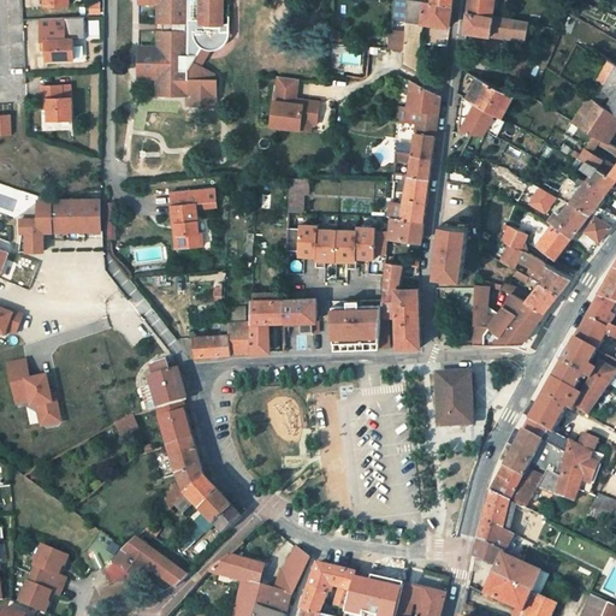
[(160,0),(160,7),(154,9),(153,16),(153,29),(148,31),(148,42),(152,46),(152,59),(150,73),(184,73),(185,55),(201,33),(209,33),(217,30),(223,28),(229,23),(234,17),(236,16),(229,15),(229,0),(160,0)]
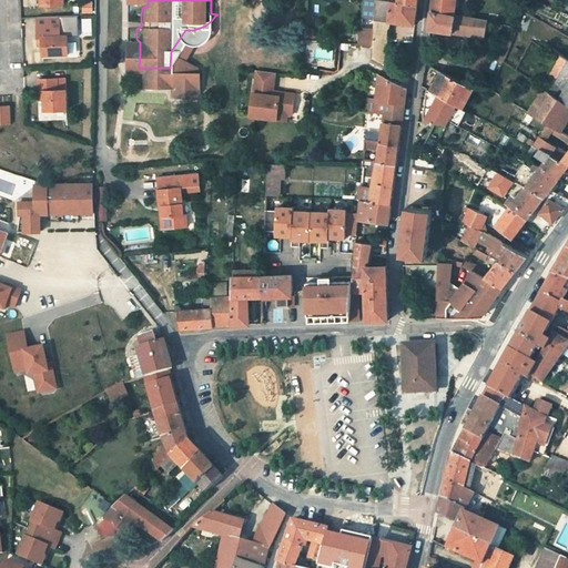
[(395,0),(376,0),(375,19),(389,20),(415,23),(418,2),(395,0)]
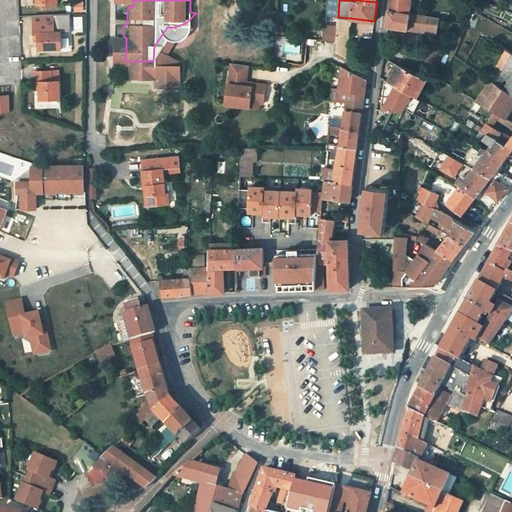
[(390,0),(389,12),(397,13),(410,15),(410,14),(411,0),(390,0)]
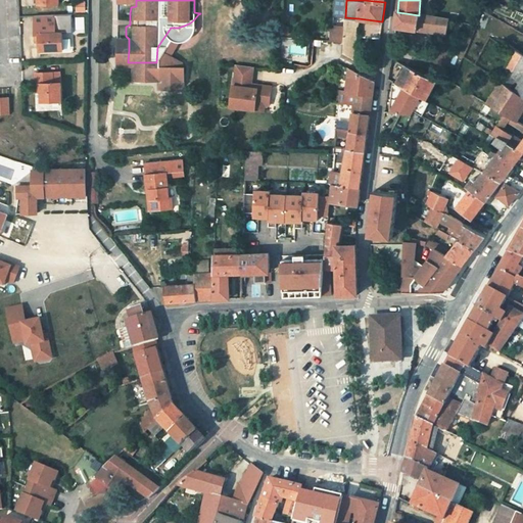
[(493,30),(498,18),(481,9),(478,20),(493,30)]
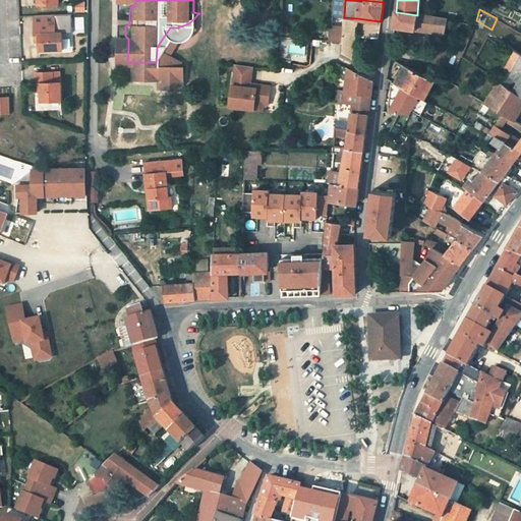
[(394,27),(414,31),(417,15),(404,13),(396,12),(394,27)]
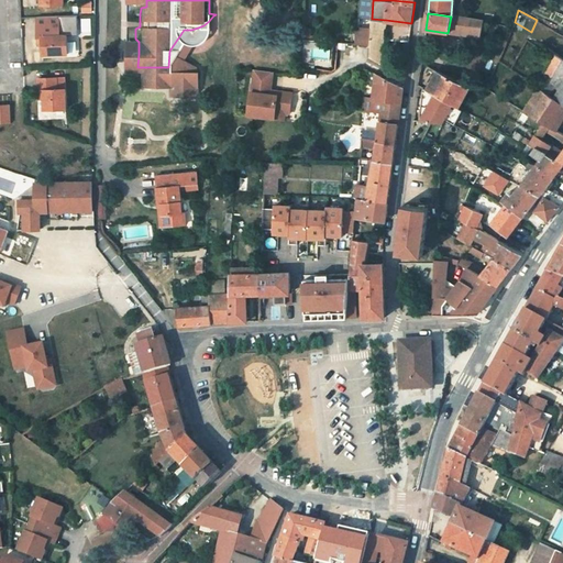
[(121,54),(139,54),(139,42),(135,39),(135,29),(140,26),(140,14),(123,15),(121,54)]
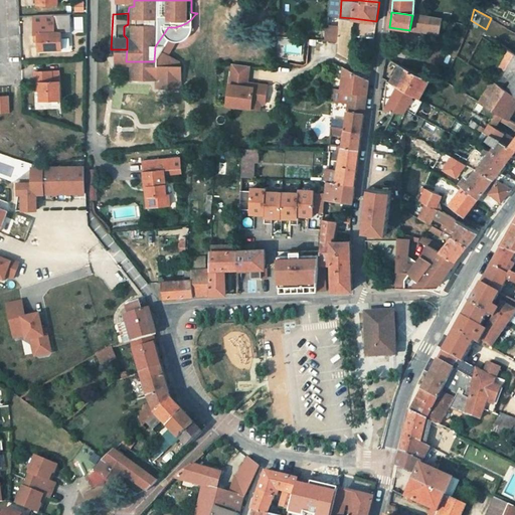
[(32,33),(38,33),(38,42),(38,50),(59,50),(59,49),(60,49),(59,32),(69,32),(68,14),(33,16),(34,23),(38,22),(38,25),(34,26),(34,24),(31,25),(32,33)]
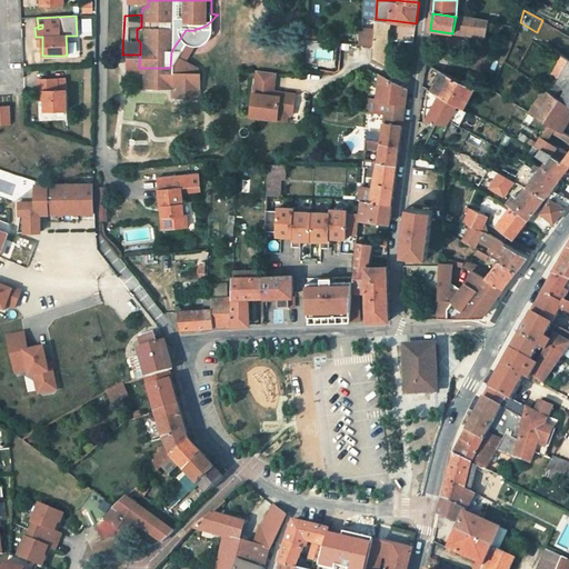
[(456,16),(456,17),(452,33),(486,38),(488,21),(456,16)]
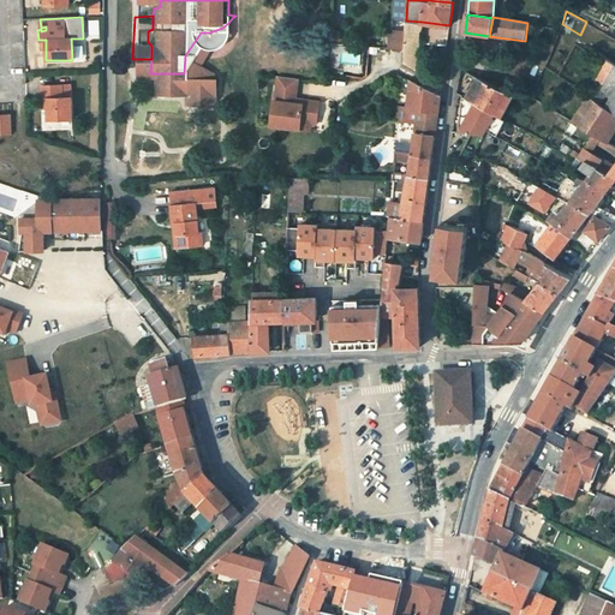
[(405,34),(405,41),(421,42),(422,22),(406,21),(405,34)]
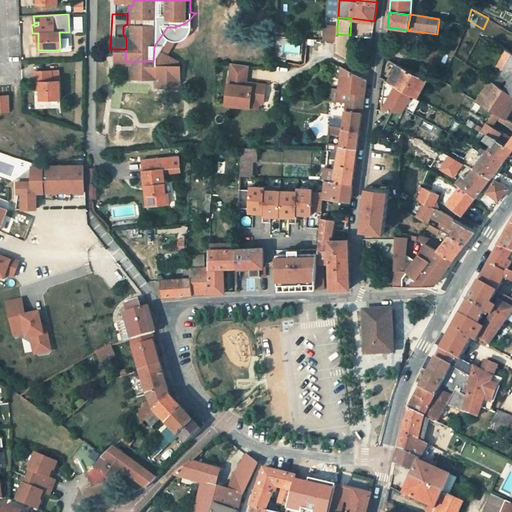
[(511,31),(488,18),(483,29),(480,34),(491,41),(503,49),(511,54),(511,31)]
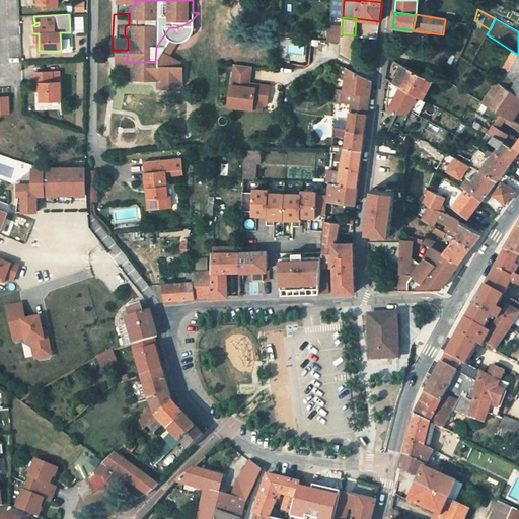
[(328,27),(327,40),(341,41),(342,34),(342,28),(328,27)]
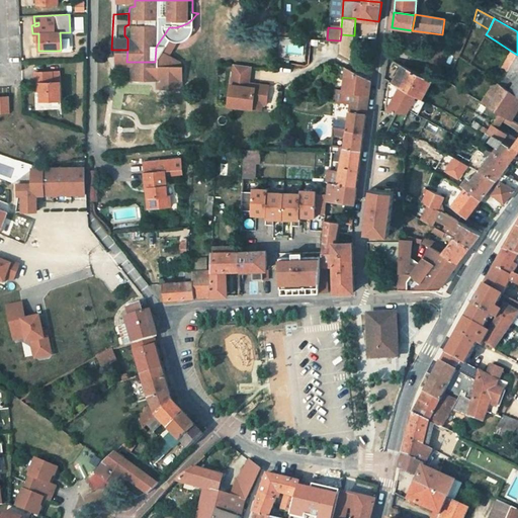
[(354,35),(341,34),(340,40),(339,53),(352,59),(354,35)]
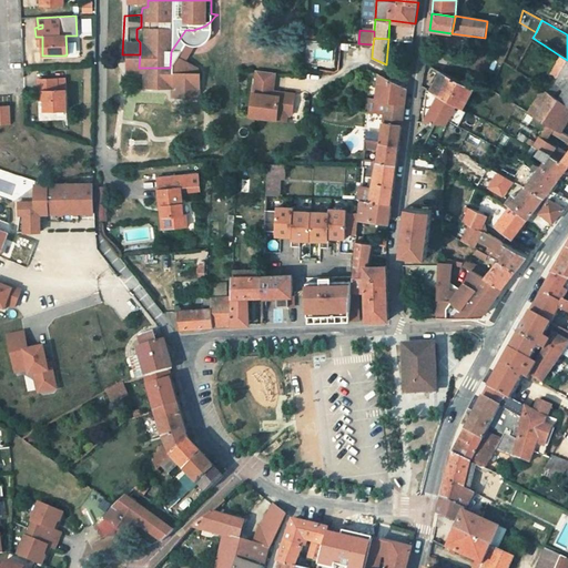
[(564,70),(567,72),(567,60),(558,54),(548,72),(557,79),(564,70)]
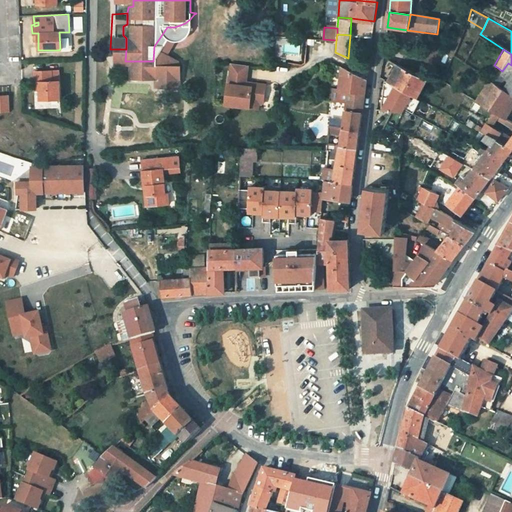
[(368,76),(368,69),(354,61),(353,67),(368,76)]
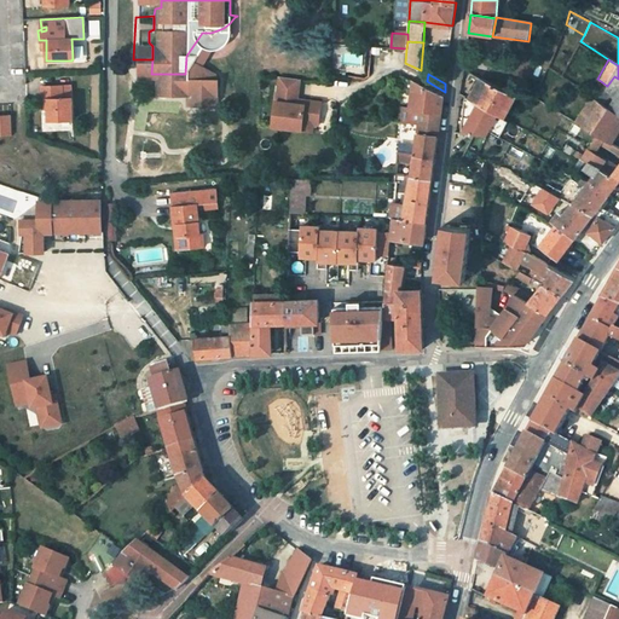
[(617,102),(618,97),(618,79),(614,76),(607,86),(605,90),(612,94),(609,97),(617,102)]
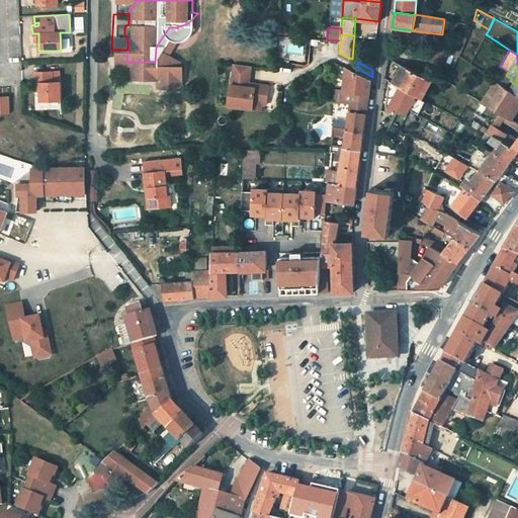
[(250,67),(233,65),(232,73),(249,75),(250,67)]
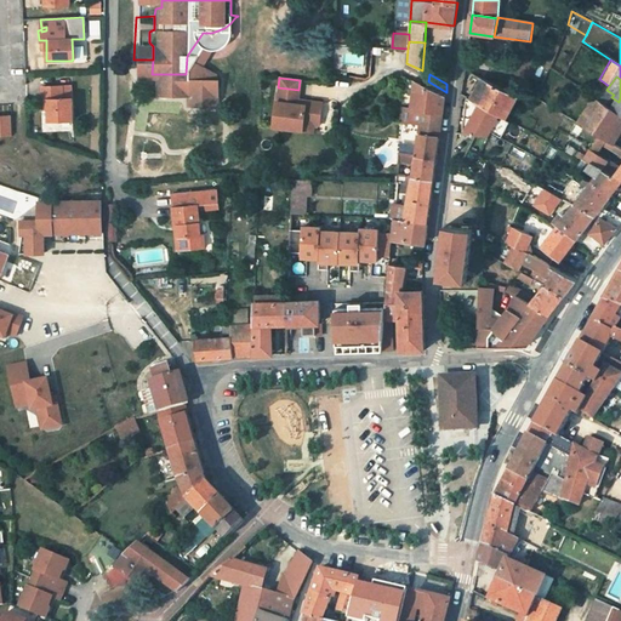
[(519,96),(485,78),(472,101),(480,104),(507,119),(519,96)]
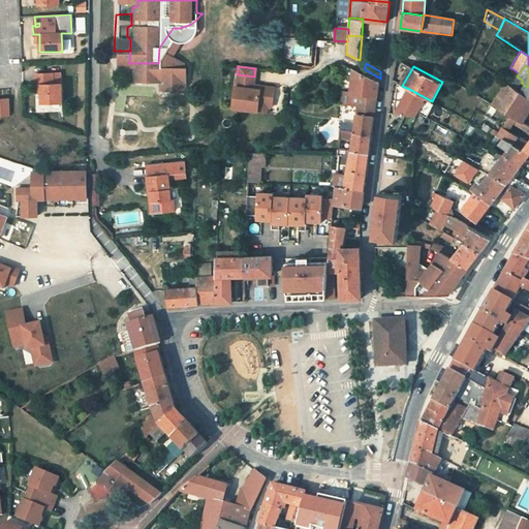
[(343,91),(342,96),(360,98),(360,94),(356,93),(359,72),(353,69),(350,92),(343,91)]
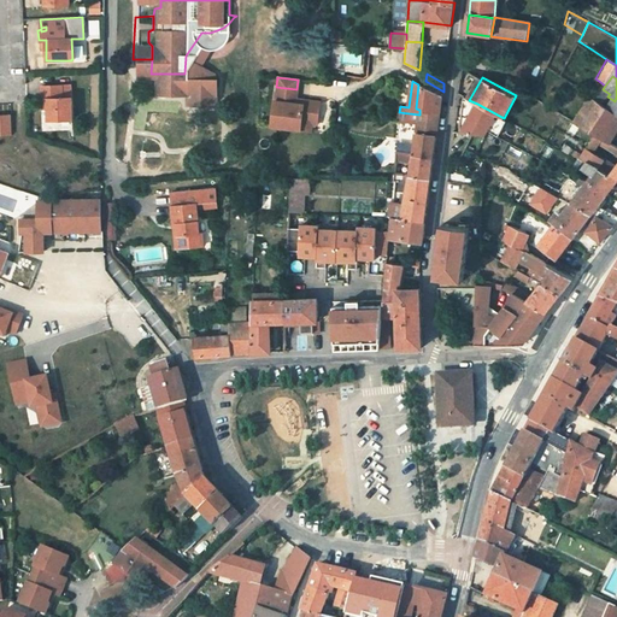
[(40,84),(41,94),(48,94),(48,106),(50,119),(71,118),(69,84),(40,84)]
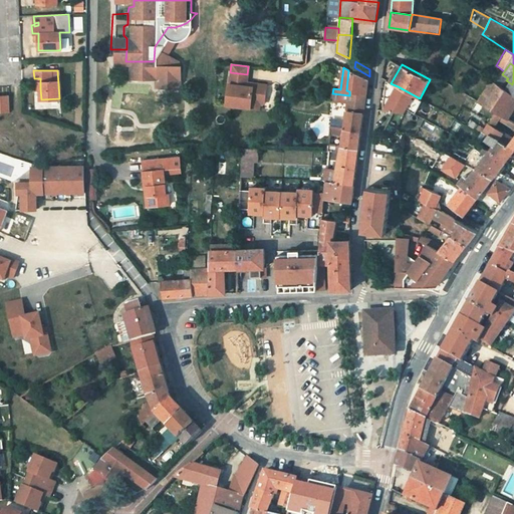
[(349,91),(366,94),(368,80),(348,70),(346,90),(349,91)]
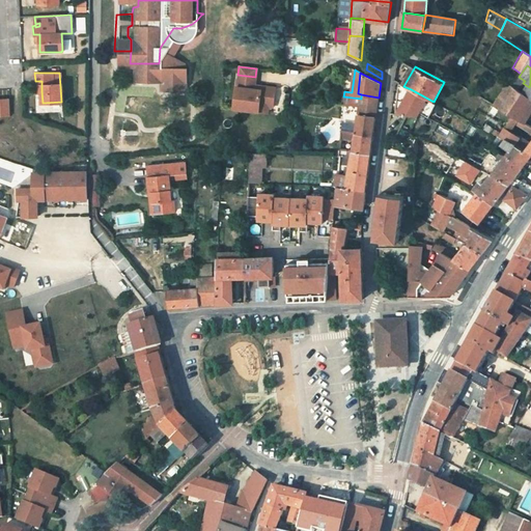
[(530,88),(529,87),(523,83),(525,81),(519,77),(514,74),(508,84),(530,99),(530,88)]
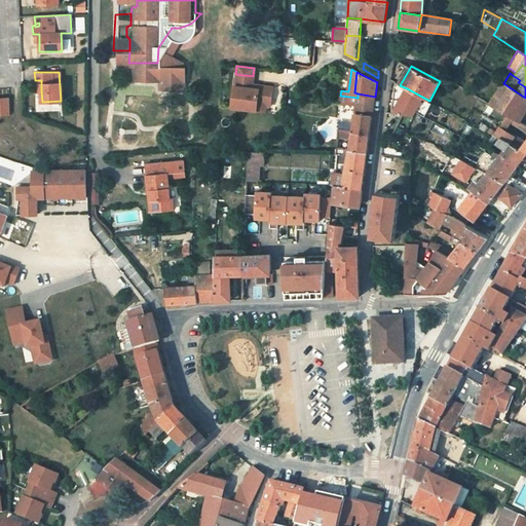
[(253,76),(235,74),(234,87),(233,87),(231,109),(257,112),(259,84),(253,84),(253,76)]
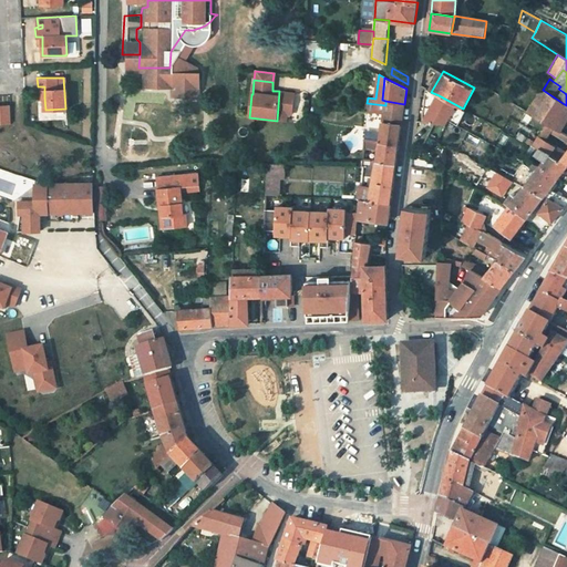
[(431,92),(426,90),(424,104),(432,107),(439,95),(431,92)]
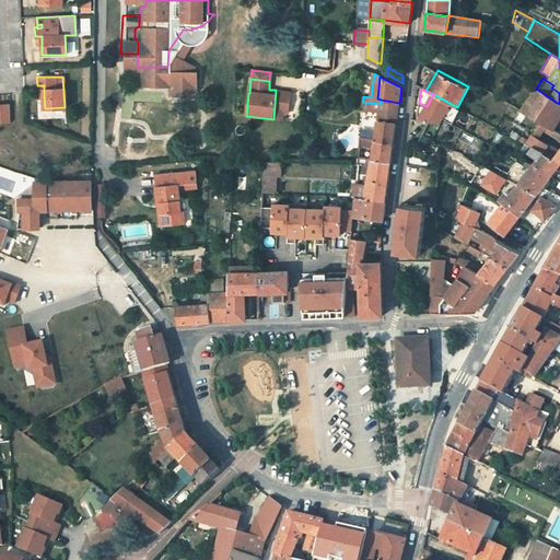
[(559,118),(559,104),(536,89),(522,111),(522,112),(541,123),(551,128),(553,129),(559,118)]
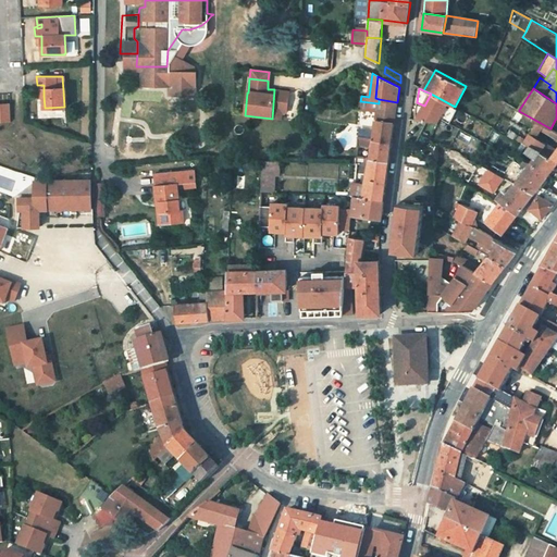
[(274,89),(272,119),(281,120),(282,114),(286,114),(288,91),(274,89)]
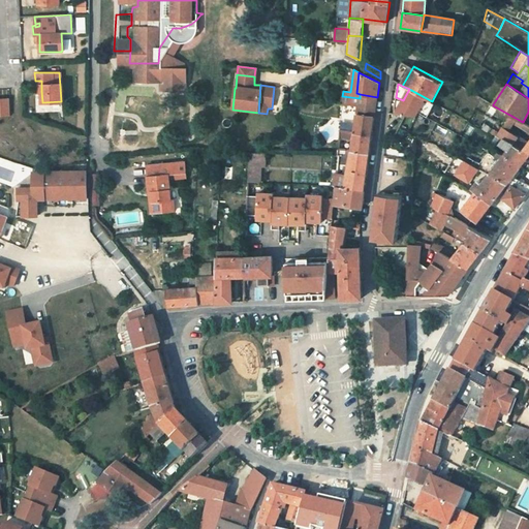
[(432,101),(409,89),(403,100),(396,97),(395,114),(415,117),(417,114),(427,119),(435,103),(432,101)]
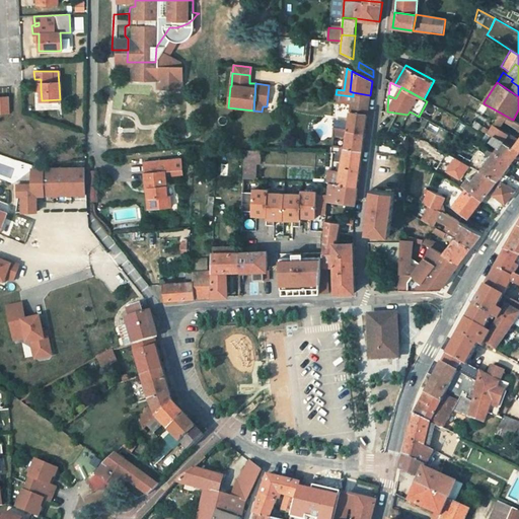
[(352,103),(352,112),(368,114),(370,95),(353,92),(353,96),(352,103)]
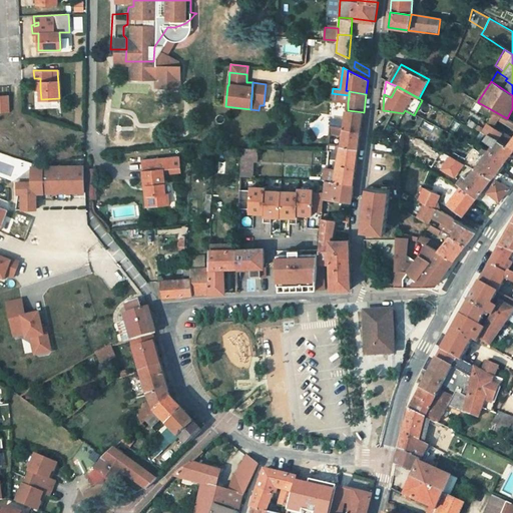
[(332,101),(348,102),(349,95),(332,93),(332,101)]
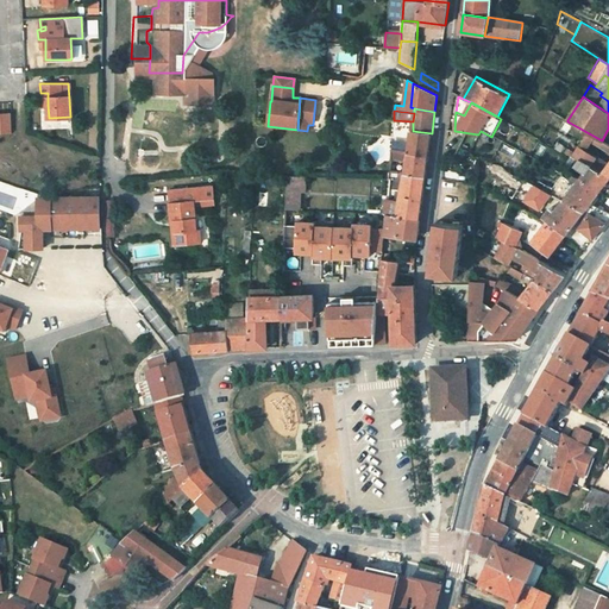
[(432,133),(413,131),(412,136),(402,135),(403,129),(393,127),(391,149),(402,151),(408,152),(428,156),(431,145),(432,133)]
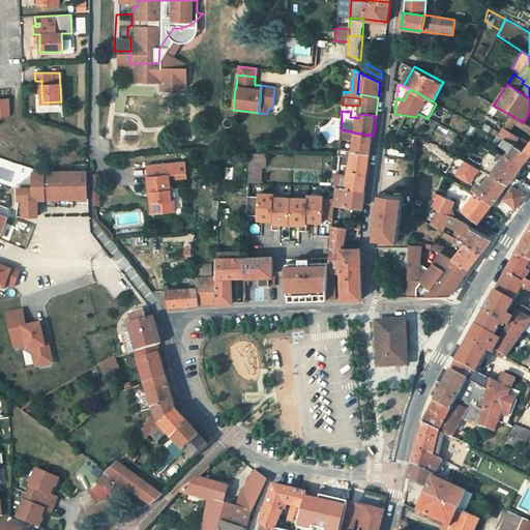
[(509,120),(519,125),(522,121),(512,116),(509,120)]
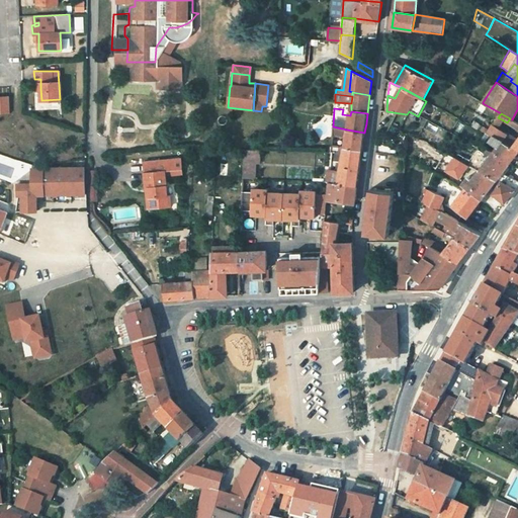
[(507,122),(517,130),(517,122),(512,119),(510,118),(507,122)]
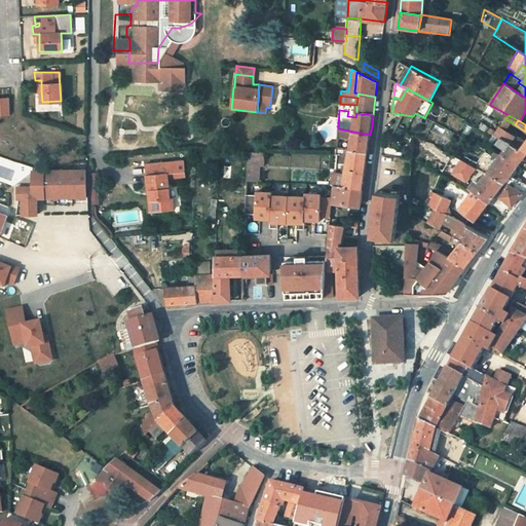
[(500,126),(497,132),(495,136),(497,137),(500,138),(511,143),(515,136),(500,126)]
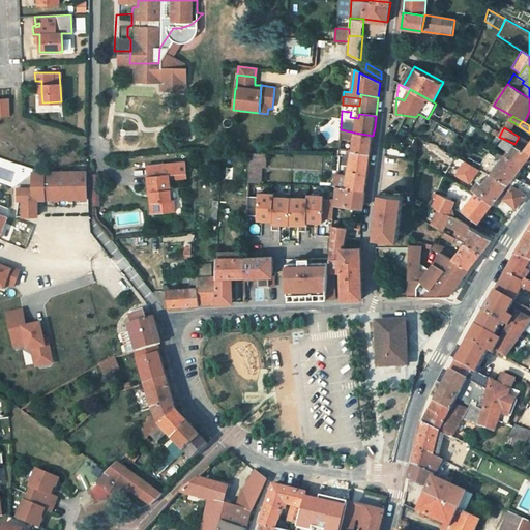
[(340,139),(349,141),(350,131),(341,129),(340,139)]
